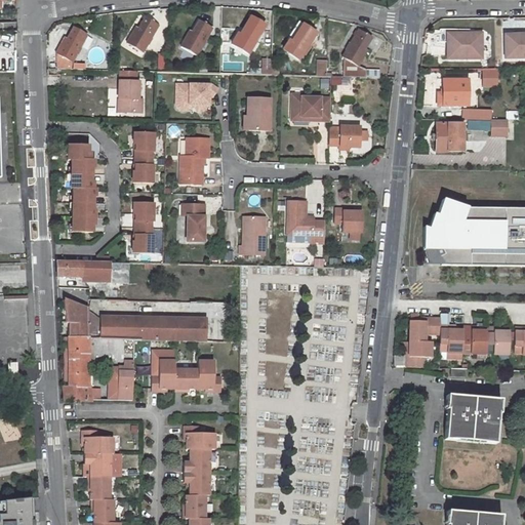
[(132,35),(127,44),(142,53),(159,26),(146,18),(135,36),(132,35)]
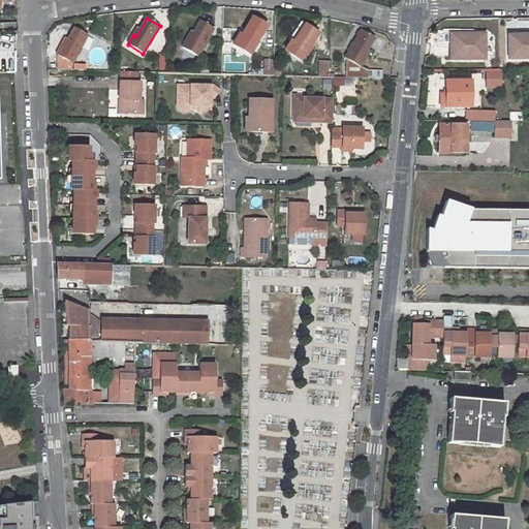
[(250,53),(267,26),(253,19),(243,35),(241,33),(235,43),(250,53)]
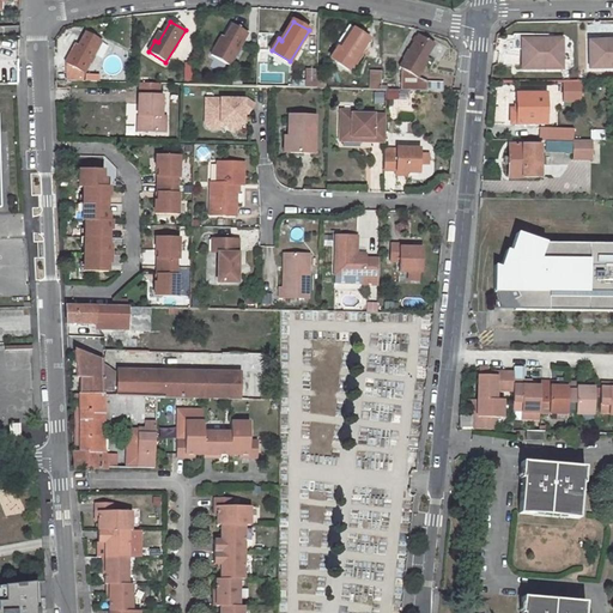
[(218,43),(212,54),(230,65),(248,34),(232,25),(222,44),(218,43)]
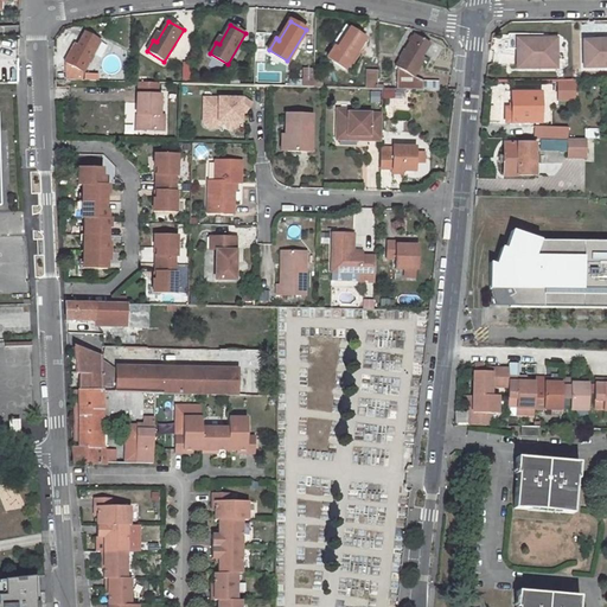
[(345,69),(366,38),(352,30),(339,49),(336,48),(328,58),(345,69)]
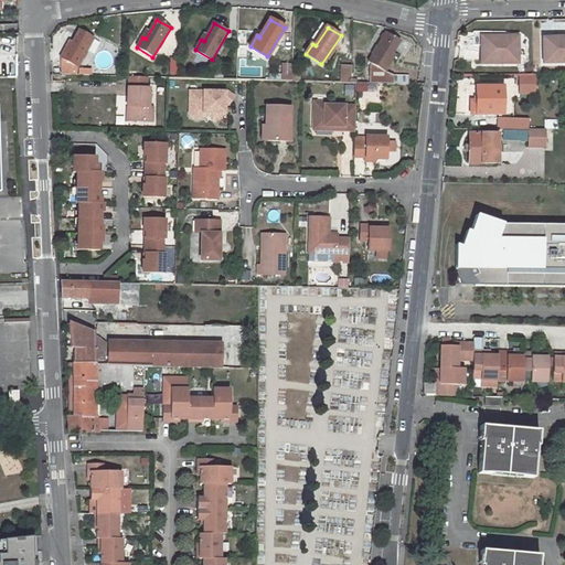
[(60,75),(77,75),(77,68),(94,38),(80,30),(68,49),(66,48),(61,59),(60,67),(60,75)]
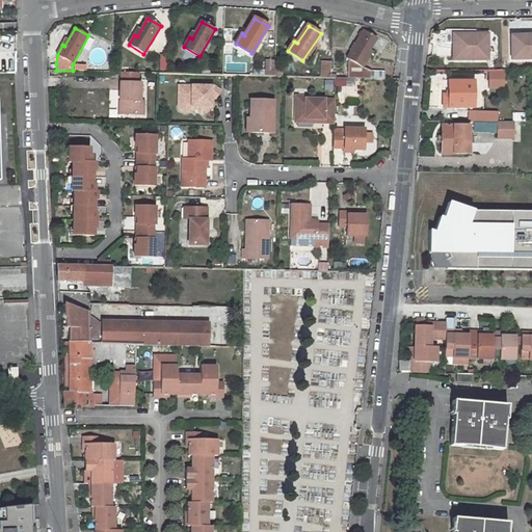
[(383,79),(384,72),(371,71),(364,68),(370,57),(367,56),(377,38),(365,31),(348,58),(349,59),(348,79),(383,79)]
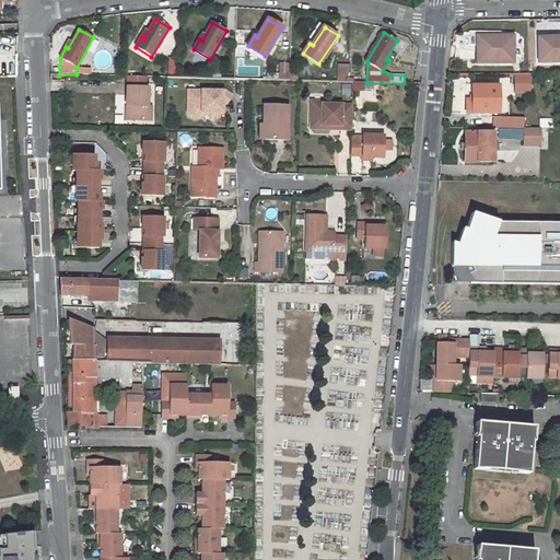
[(476,65),(512,65),(512,37),(493,37),(493,41),(476,42),(476,65)]
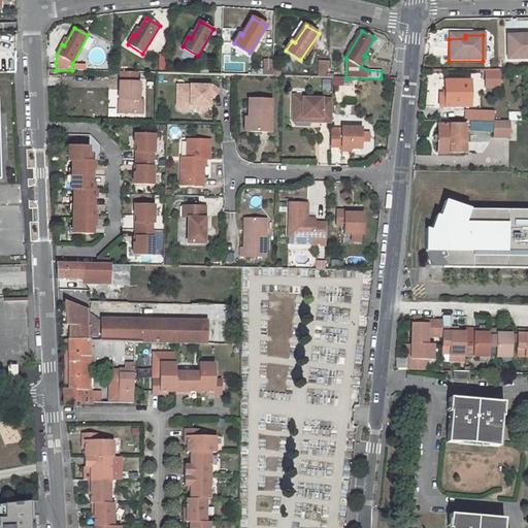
[(526,36),(506,36),(507,60),(527,59),(527,38),(526,38),(526,36)]
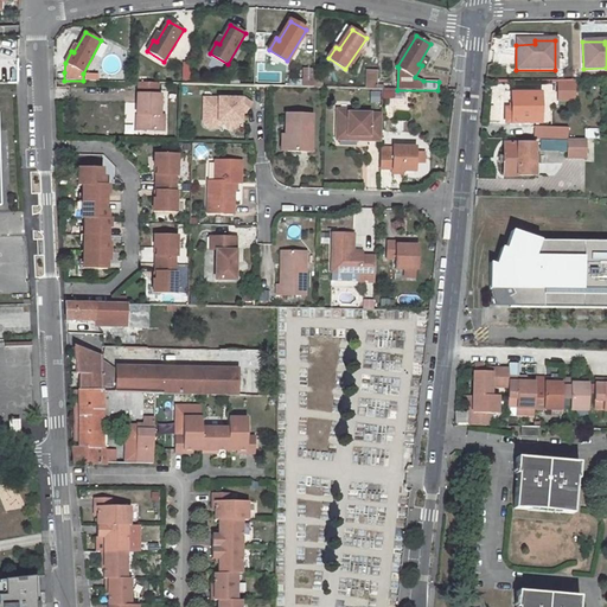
[(288,87),(313,88),(314,69),(302,69),(302,81),(288,80),(288,87)]
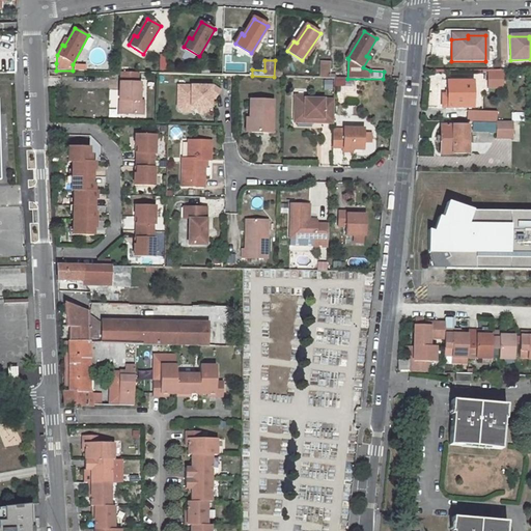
[(320,62),(320,78),(330,78),(330,62),(320,62)]
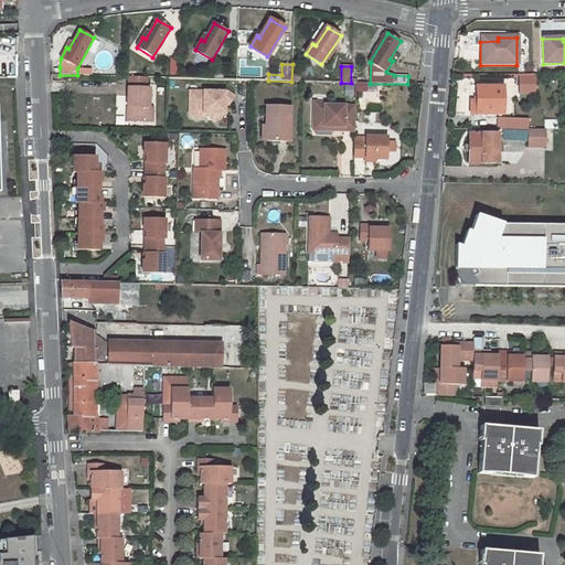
[(148,77),(129,77),(128,107),(130,107),(129,120),(152,121),(153,107),(149,107),(150,88),(148,87),(148,77)]
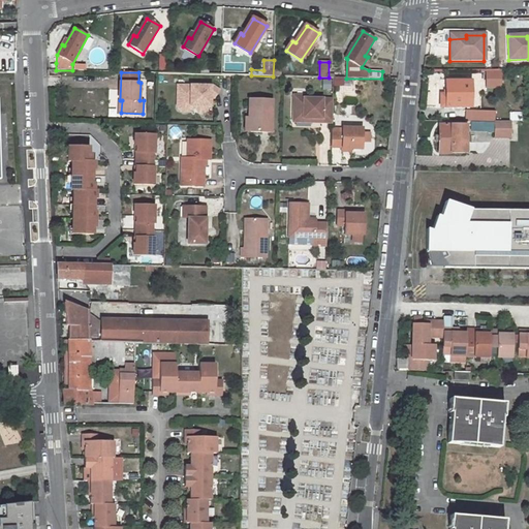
[(345,85),(344,76),(334,78),(334,86),(345,85)]
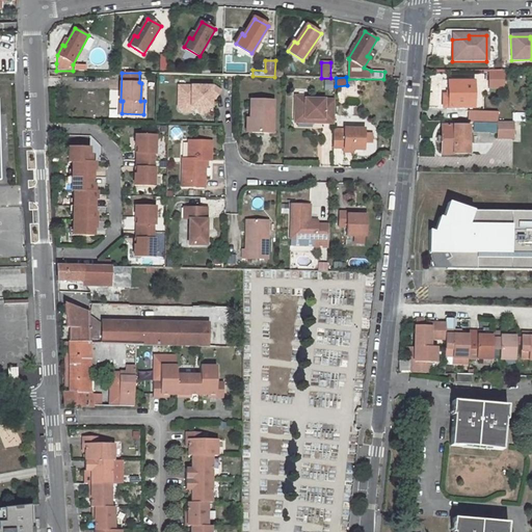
[(444,96),(444,107),(474,107),(474,81),(463,81),(463,79),(456,79),(456,81),(449,81),(448,81),(448,95),(444,96)]
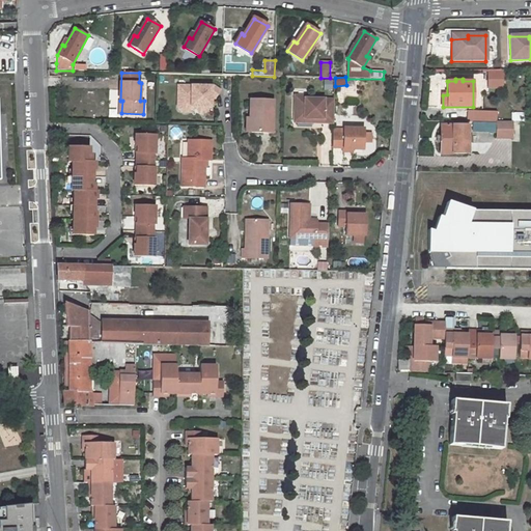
[(325,80),(325,90),(333,90),(333,80),(325,80)]
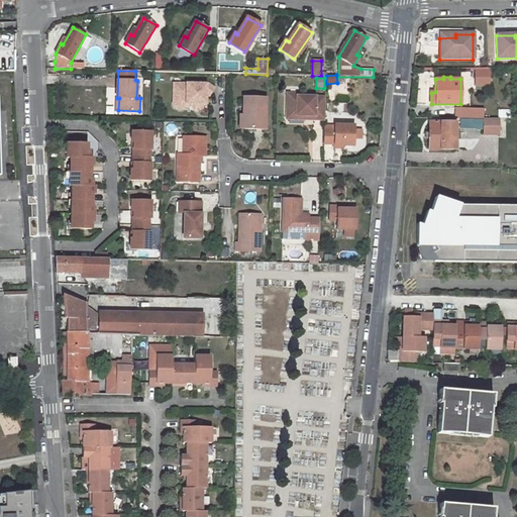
[(209,84),(187,84),(187,92),(176,92),(176,103),(179,106),(184,106),(187,103),(187,100),(199,101),(199,103),(206,103),(206,93),(209,96),(214,88),(209,84)]
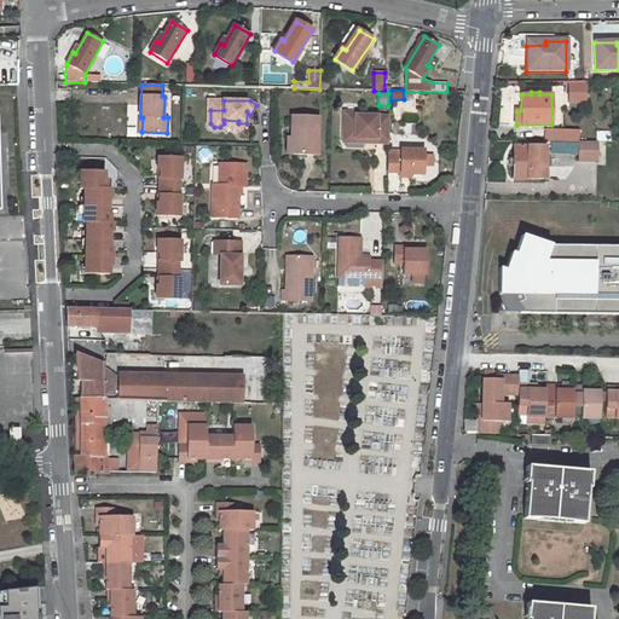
[(210,123),(210,110),(208,109),(207,123),(213,129),(220,131),(227,123),(238,123),(238,121),(224,120),(224,123),(220,127),(214,127),(210,123)]
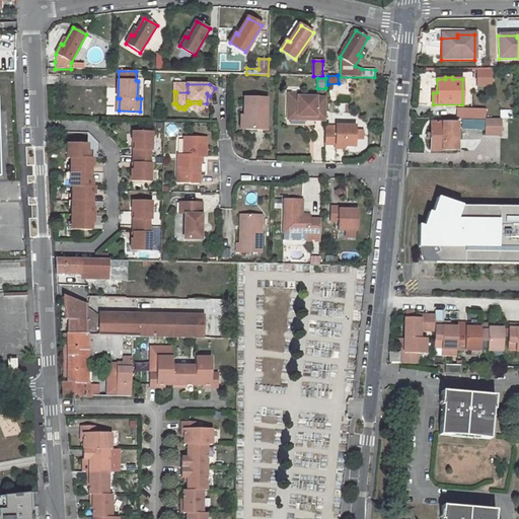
[(326,120),(327,97),(299,96),(299,93),(289,93),(288,116),(316,116),(315,120),(326,120)]
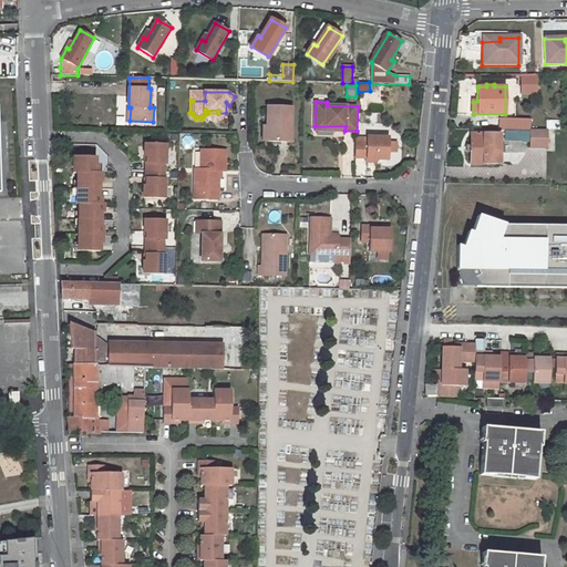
[(292,106),(268,106),(267,127),(270,127),(270,141),(291,142),(292,106)]
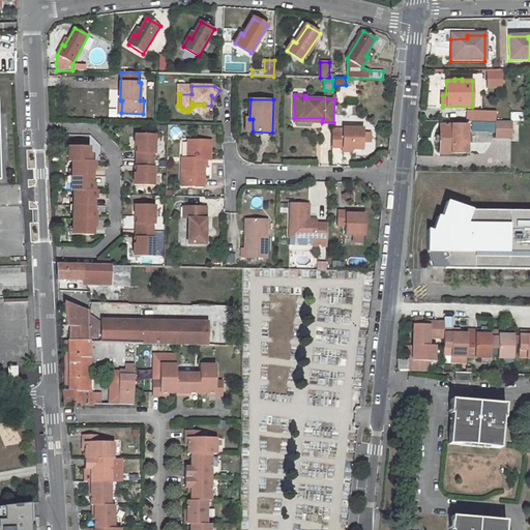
[(475,110),(475,120),(491,120),(491,111),(475,110)]
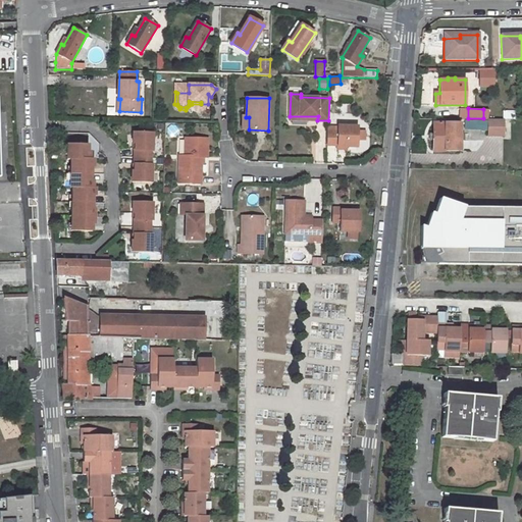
[(468,120),(466,120),(466,127),(478,127),(478,118),(468,118),(468,120)]
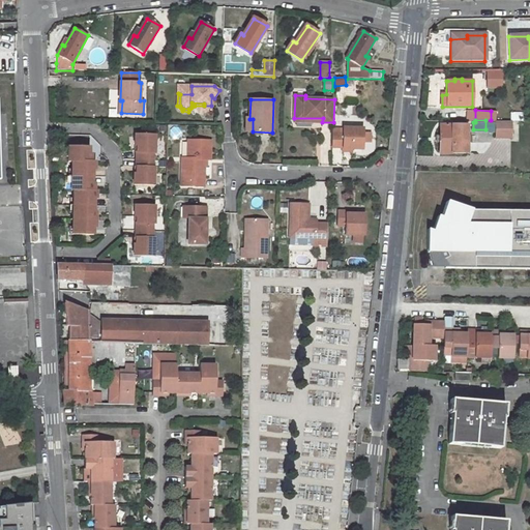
[(497,122),(496,122),(491,122),(491,120),(486,120),(486,129),(497,129),(497,122)]
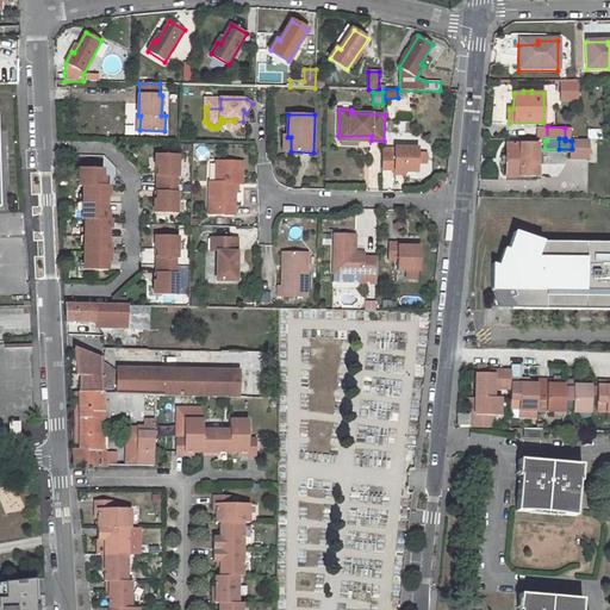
[(590,138),(572,138),(572,141),(572,149),(572,157),(590,157),(590,138)]
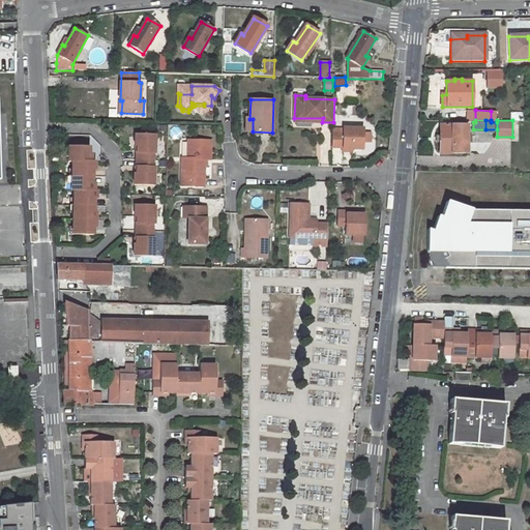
[(441,136),(437,136),(437,141),(441,142),(440,152),(468,152),(468,142),(472,142),(472,136),(468,136),(468,125),(441,125),(441,136)]
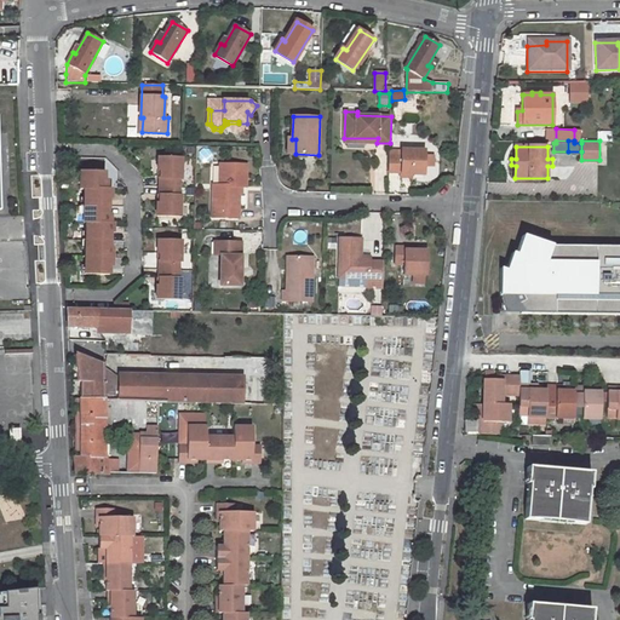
[(402,156),(390,156),(389,172),(401,173),(401,174),(412,174),(425,174),(425,150),(402,150),(402,156)]
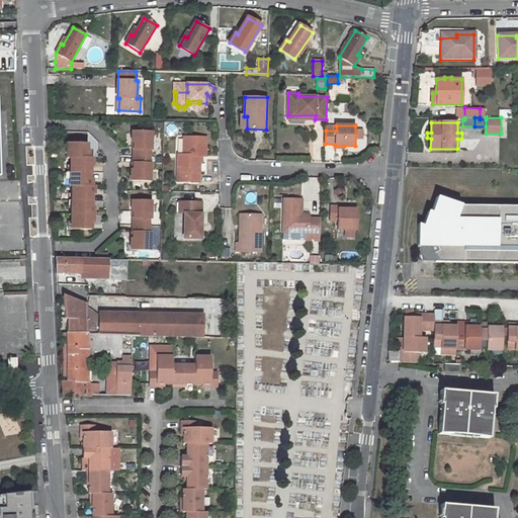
[(133,149),(133,156),(149,156),(150,150),(151,150),(152,132),(132,132),(132,142),(134,142),(134,149),(133,149)]
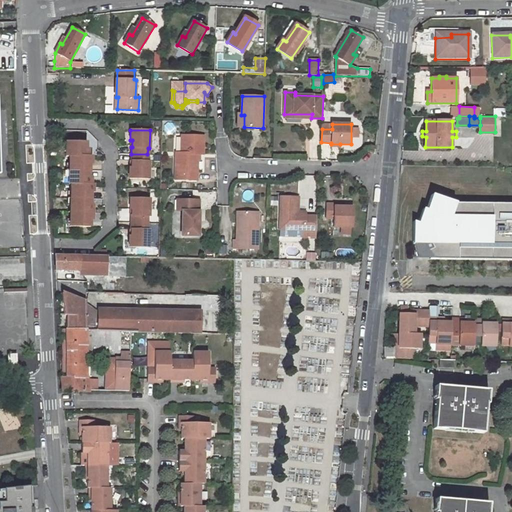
[(203,135),(182,135),(181,153),(181,161),(176,160),(175,179),(197,179),(197,159),(198,154),(200,154),(203,154),(203,135)]
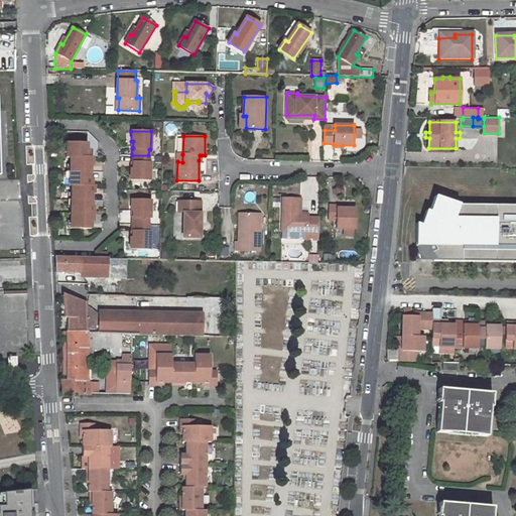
[(72,158),(90,158),(90,151),(88,150),(89,143),(71,143),(71,150),(68,150),(68,157),(72,158)]
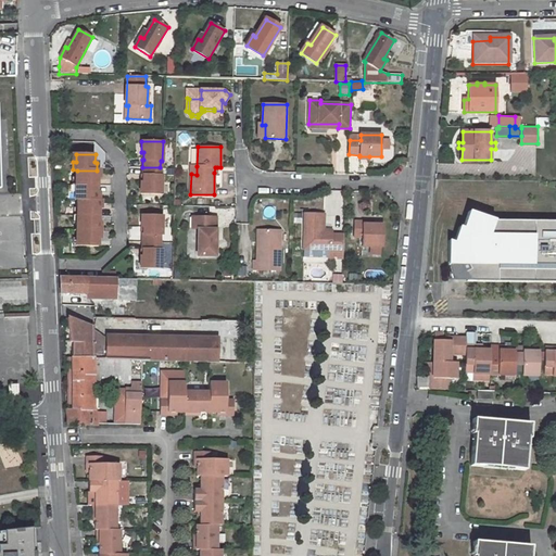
[(160,175),(160,167),(142,167),(142,175),(142,181),(140,181),(140,193),(162,194),(162,175),(160,175)]
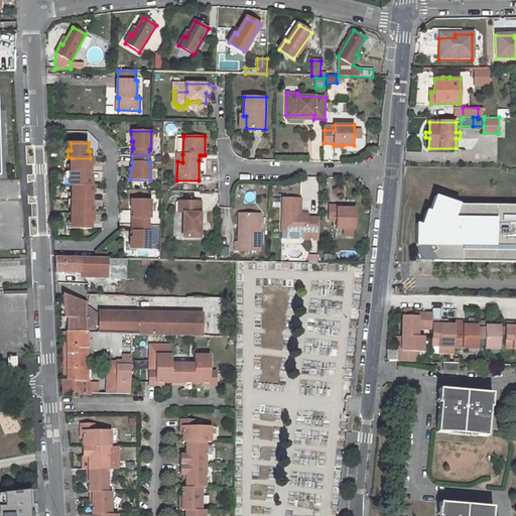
[(453,155),(453,165),(466,165),(466,156),(453,155)]
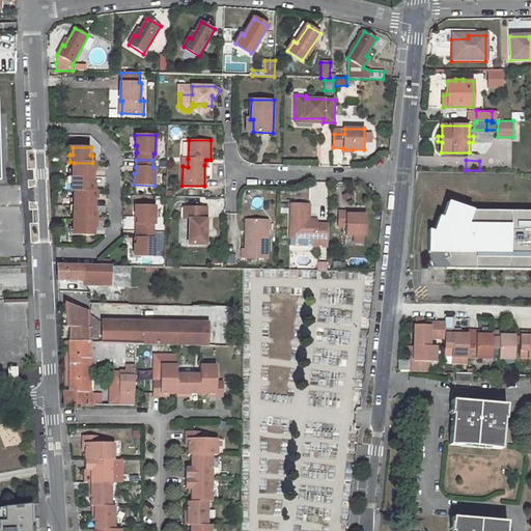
[(96,163),(92,163),(74,163),(74,170),(76,170),(75,176),(94,177),(94,170),(96,170),(96,163)]
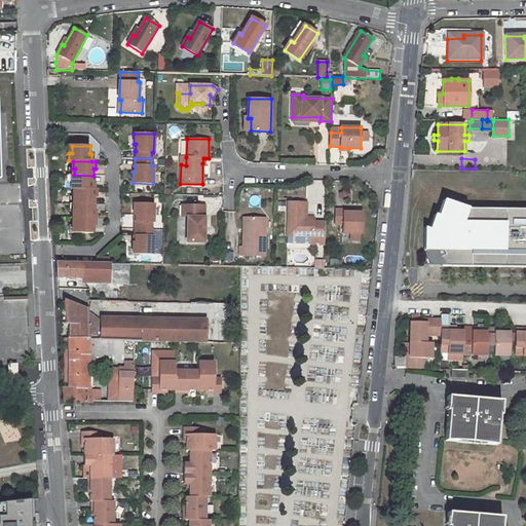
[(94,176),(74,175),(74,182),(72,182),(72,189),(74,189),(95,190),(95,183),(92,183),(94,176)]
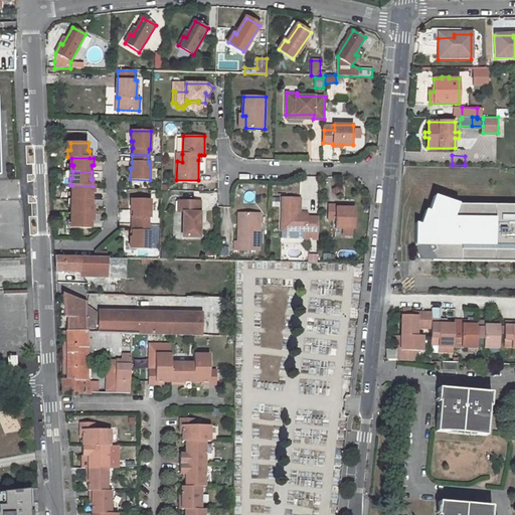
[(304,195),(317,196),(319,177),(306,176),(304,195)]
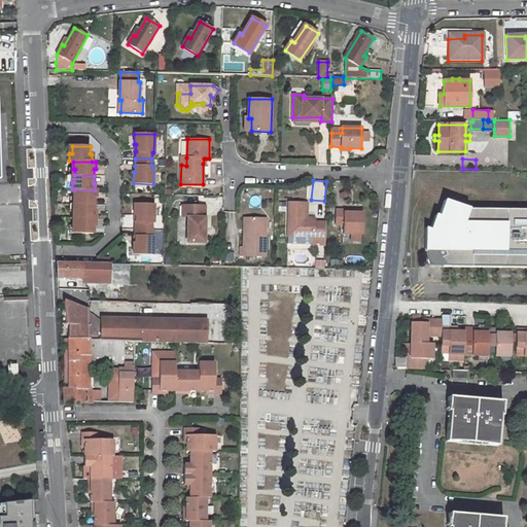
[(95,190),(74,189),(74,198),(76,198),(76,204),(95,205),(95,198),(97,198),(97,190),(95,190)]
